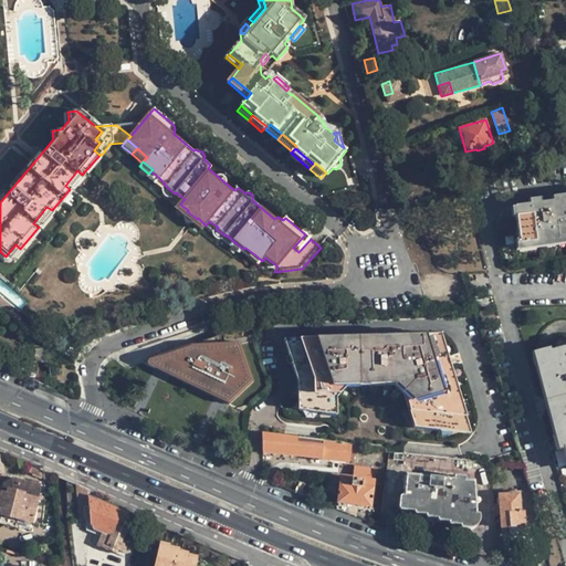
[(146,176),(155,182),(158,177),(150,171),(148,174),(146,176)]
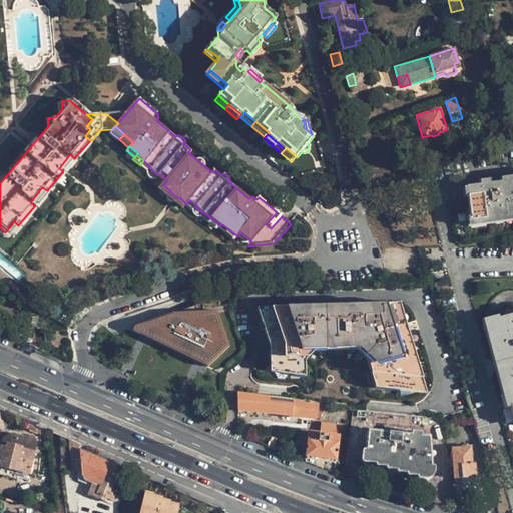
[(143,160),(140,165),(146,170),(148,167),(149,166),(143,160)]
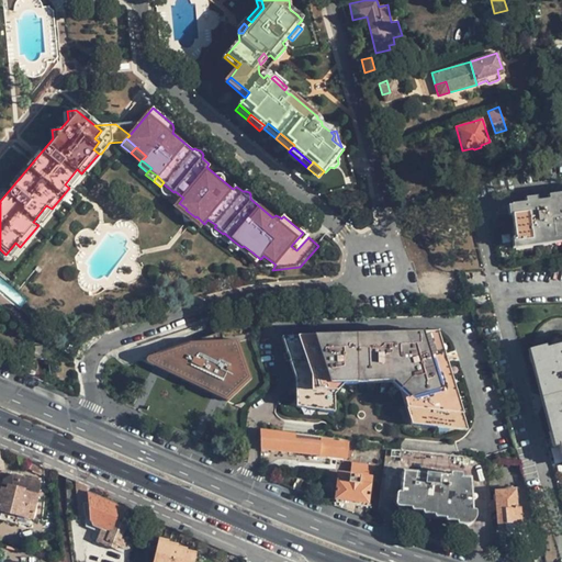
[(163,183),(160,187),(161,189),(161,191),(164,193),(170,195),(173,192),(163,183)]
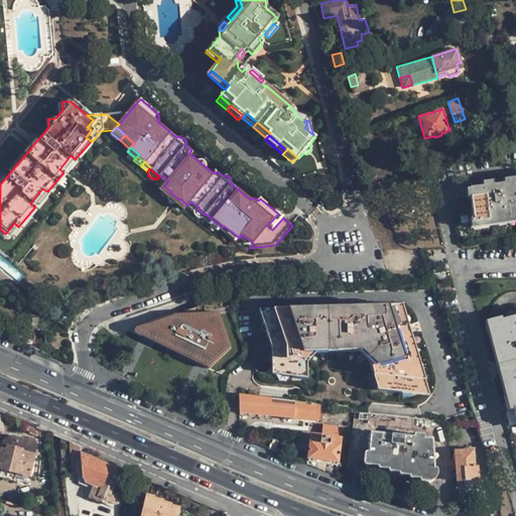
[(159,176),(156,179),(164,186),(168,181),(160,175),(159,176)]
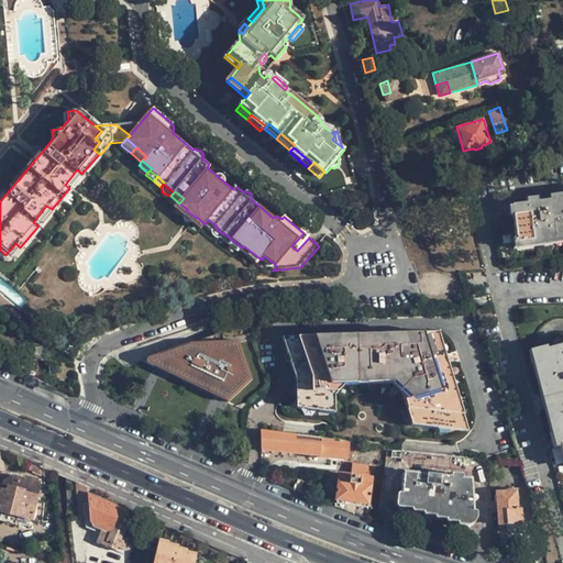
[(562,197),(511,205),(517,242),(562,235),(562,197)]
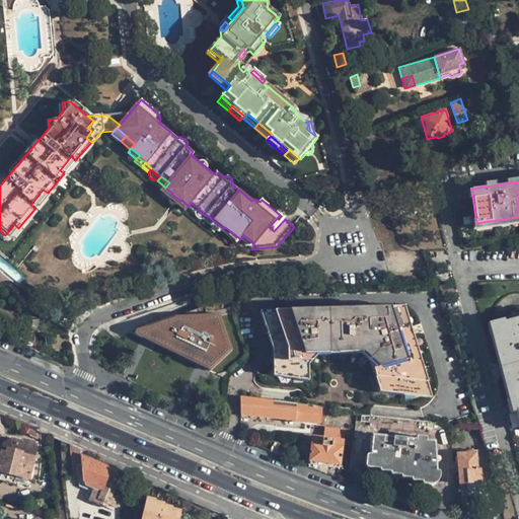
[(162,191),(169,197),(171,194),(172,193),(165,188),(162,191)]
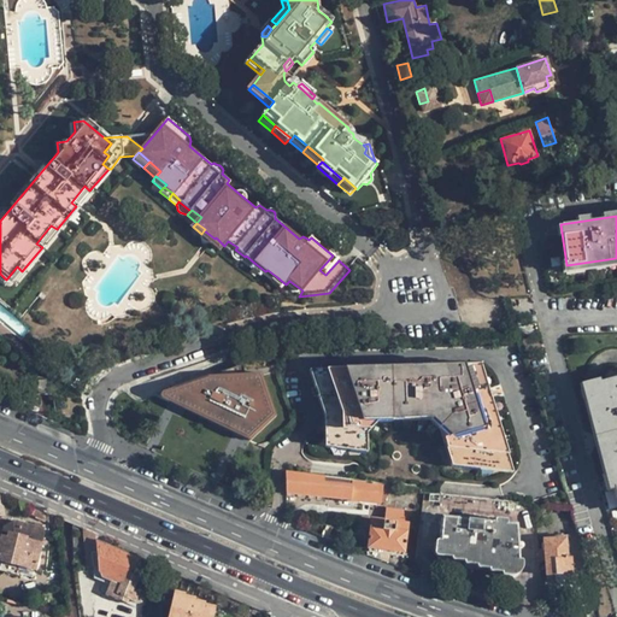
[(207,242),(211,244),(215,239),(204,230),(201,234),(201,235),(203,239),(204,241),(207,242)]
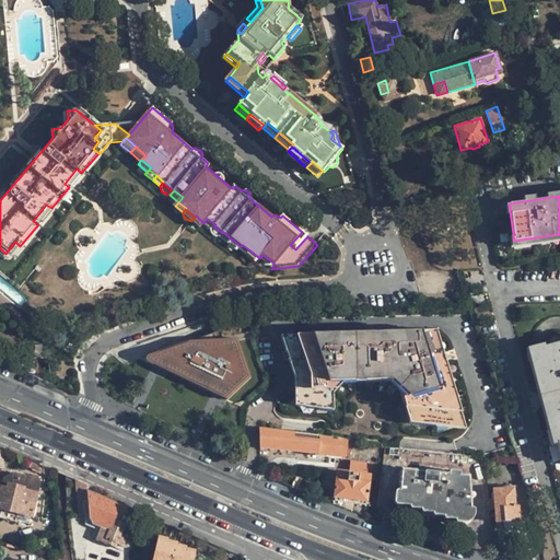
[(200,228),(203,223),(196,216),(195,217),(191,221),(200,228)]
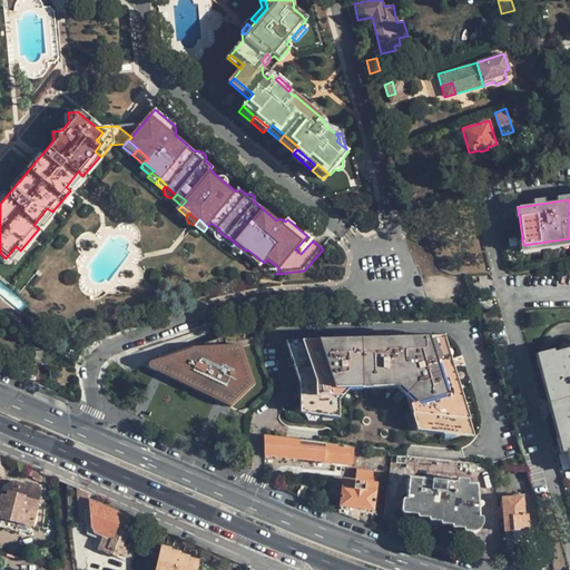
[(207,227),(215,234),(217,231),(219,228),(210,223),(207,227)]
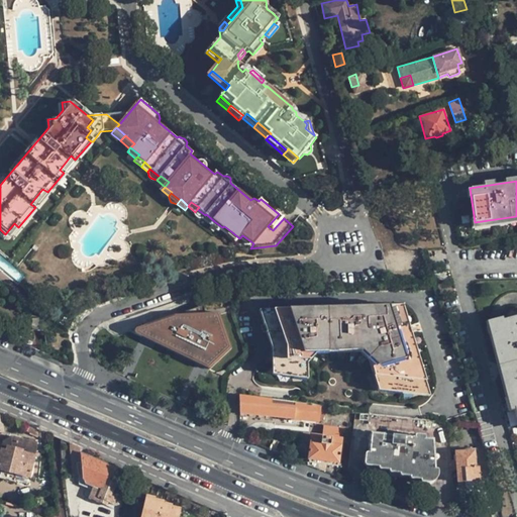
[(199,218),(202,219),(205,215),(197,209),(195,212),(195,213),(196,215),(197,217),(199,218)]
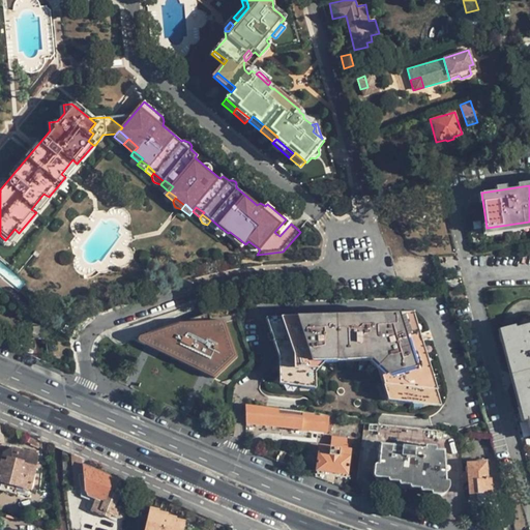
[(207,225),(215,231),(219,227),(211,219),(210,221),(207,225)]
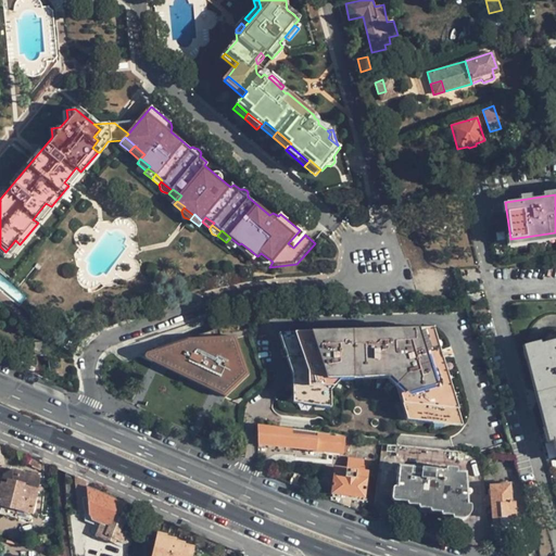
[(305,235),(300,230),(288,243),(293,248),(305,235)]
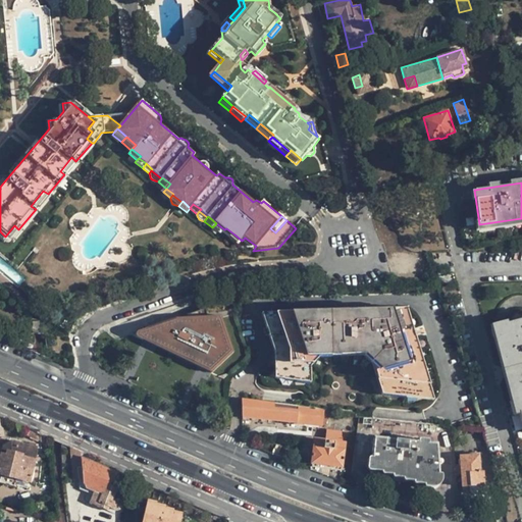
[(220,235),(222,232),(224,229),(216,223),(212,227),(220,235)]
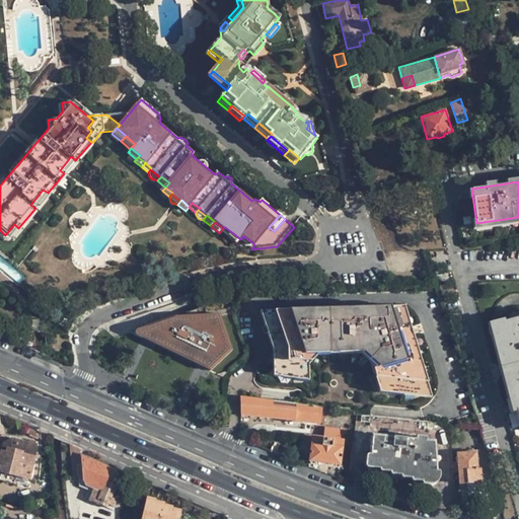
[(221,231),(229,237),(233,233),(225,227),(223,228),(221,231)]
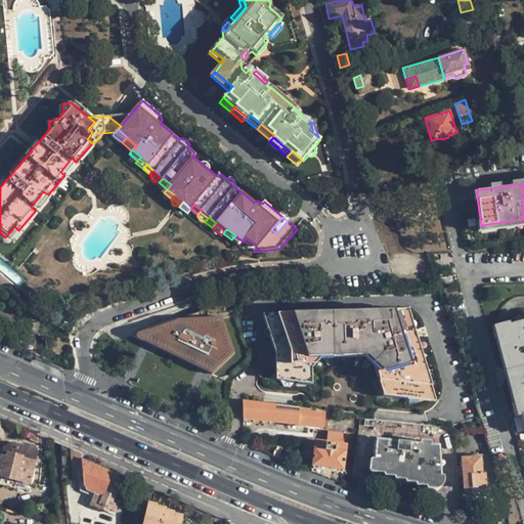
[(239,246),(241,244),(243,242),(235,235),(231,239),(239,246)]
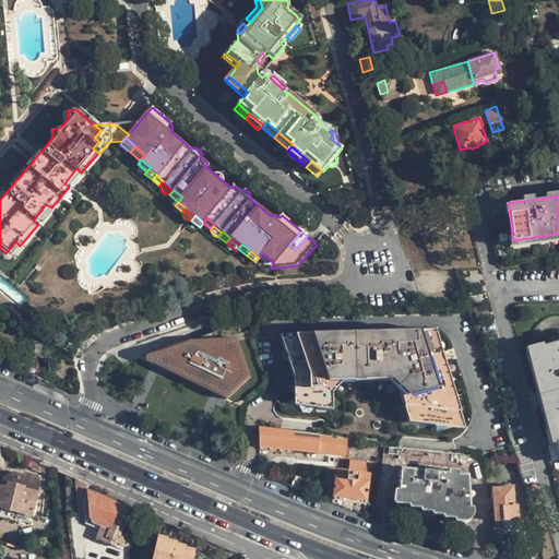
[(259,258),(257,260),(266,269),(271,269),(274,263),(262,254),(259,258)]
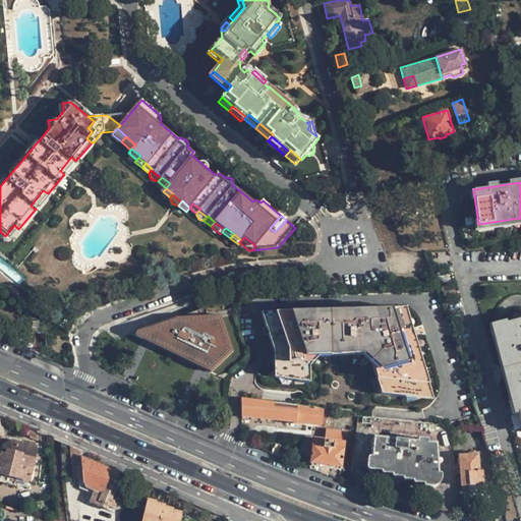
[(301,350),(320,350),(321,350),(333,350),(333,353),(348,353),(348,349),(370,349),(383,392),(393,389),(395,393),(399,392),(400,393),(410,391),(411,394),(417,393),(418,395),(426,393),(405,320),(402,321),(400,311),(277,314),(286,346),(276,356),(277,374),(302,378),(303,373),(300,373),(301,350)]
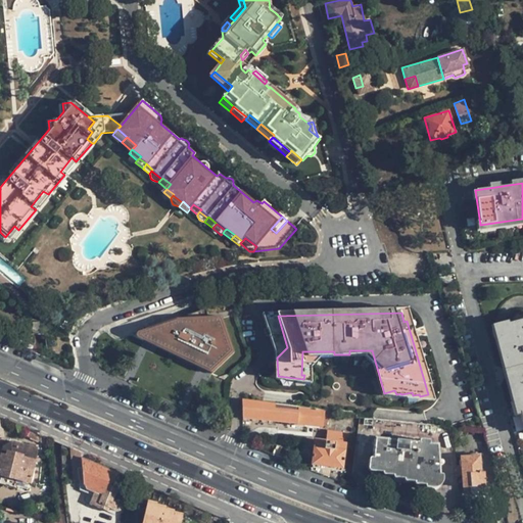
[(276,345),(277,358),(287,347),(278,316),(267,316),(267,327),(270,327),(270,336),(273,336),(273,344),(276,345)]
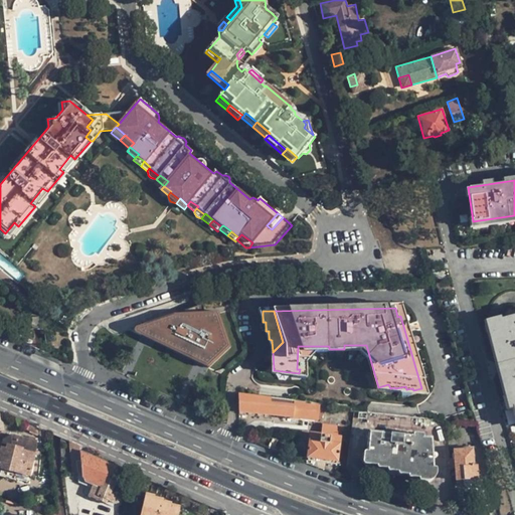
[(514,316),(489,324),(514,420),(514,316)]
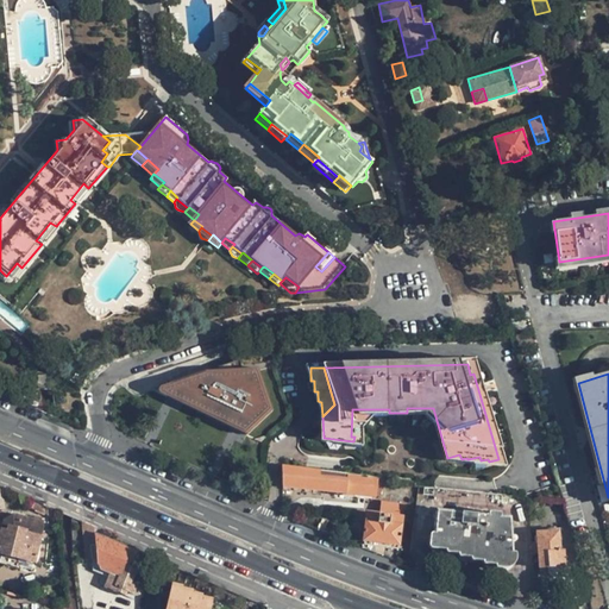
[(225,406),(207,399),(205,403),(194,397),(170,387),(158,413),(165,416),(173,420),(193,429),(190,434),(208,443),(225,406)]
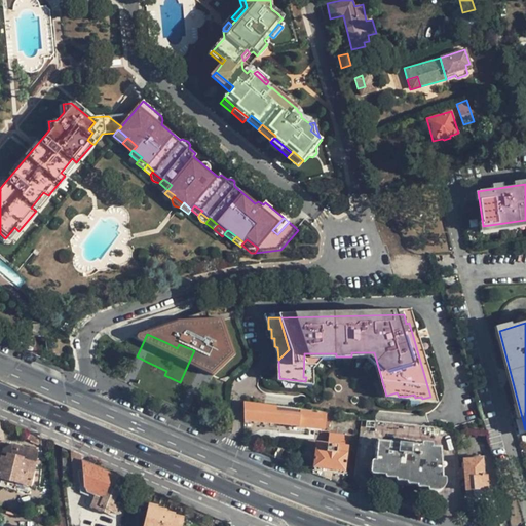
[(179,344),(170,339),(167,343),(177,348),(179,344)]
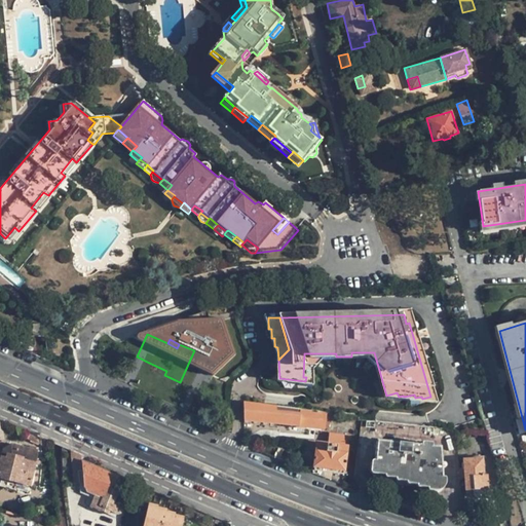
[(312,365),(323,353),(304,353),(303,377),(306,377),(305,381),(313,382),(312,370),(314,367),(312,365)]
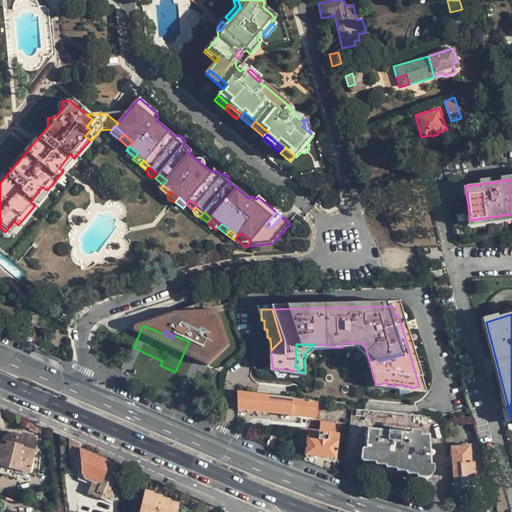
[(328,403),(300,399),(236,390),(236,408),(316,418),(316,416),(319,416),(319,408),(324,408),(324,406),(328,406),(328,403)]
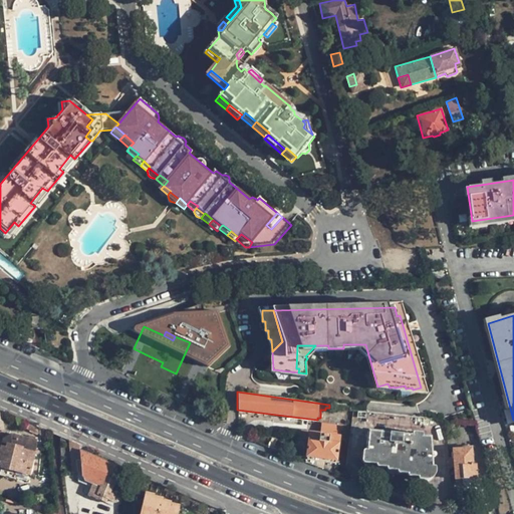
[(430,432),(431,419),(394,415),(365,412),(365,418),(364,424),(430,432)]
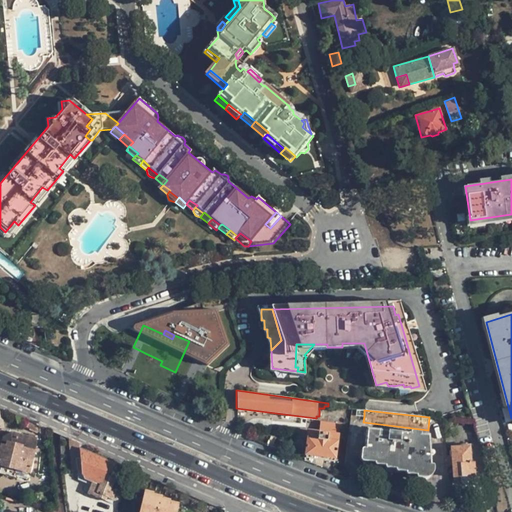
[(334,458),(338,425),(321,423),(320,433),(308,431),(306,455),(334,458)]
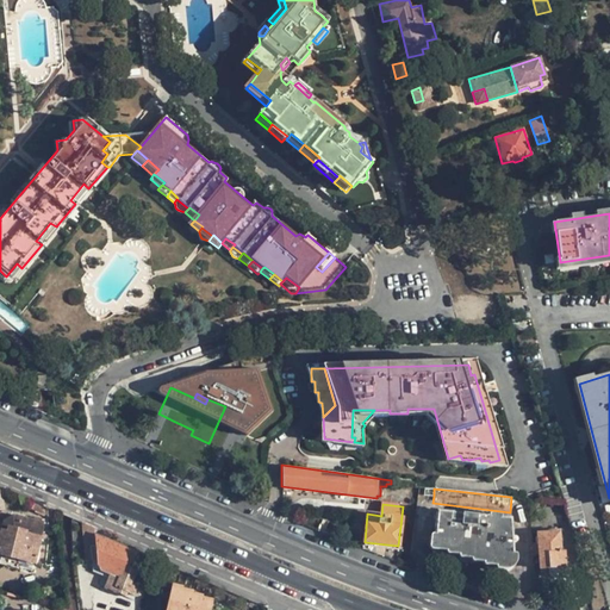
[(510,561),(510,522),(436,514),(433,547),(444,549),(444,551),(458,553),(458,555),(471,558),(471,559),(483,561),(483,564),(495,565),(495,566),(503,567),(506,567),(509,565),(510,561)]
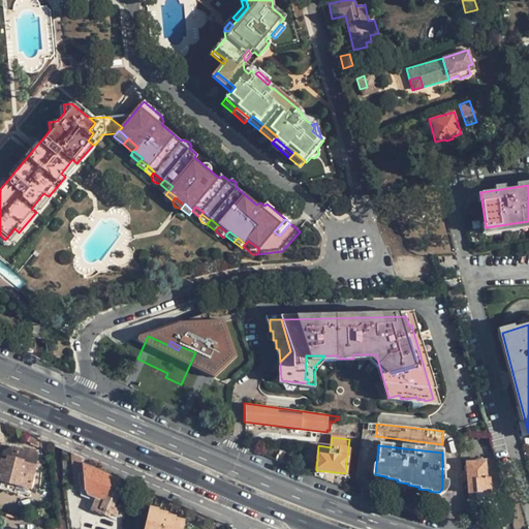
[(0,479),(1,480),(16,485),(29,489),(37,454),(11,447),(2,453),(0,460),(0,479)]
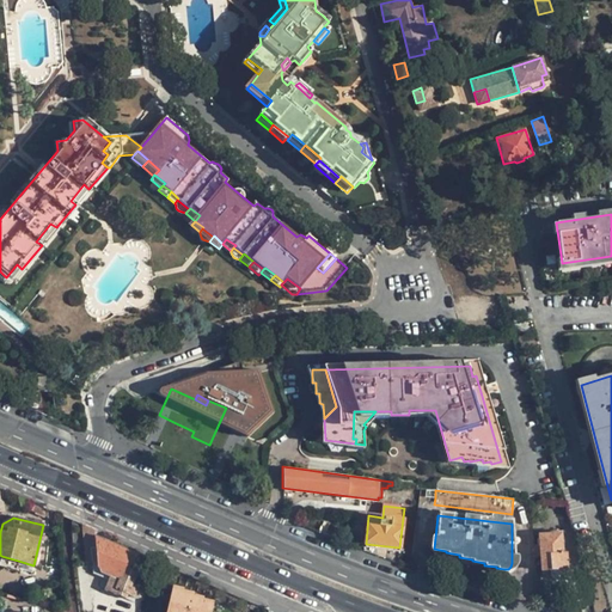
[(549,570),(550,574),(554,577),(556,579),(560,579),(563,577),(565,575),(567,569),(565,552),(561,552),(560,534),(539,536),(542,570),(549,570)]
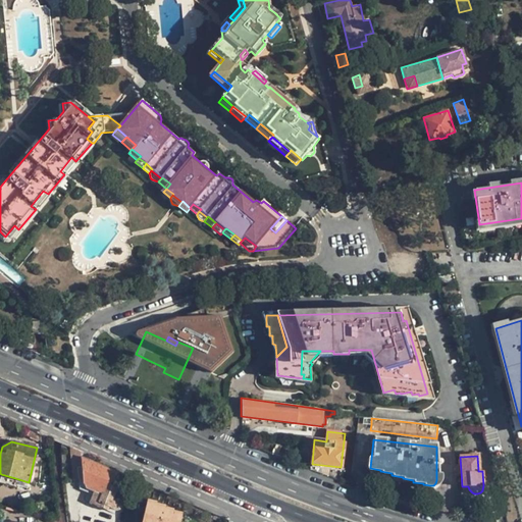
[(83,480),(84,484),(87,487),(94,491),(89,503),(107,511),(109,507),(116,509),(117,509),(119,507),(120,506),(120,502),(119,500),(117,499),(113,498),(117,488),(123,491),(129,478),(81,458),(83,480)]
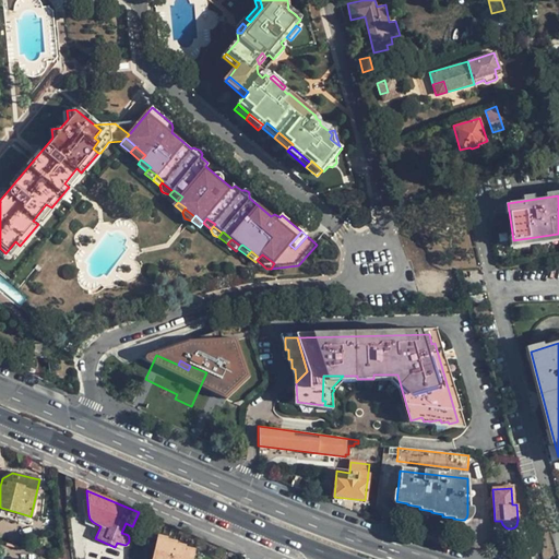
[(0,516),(14,521),(16,512),(1,508),(0,511),(0,516)]
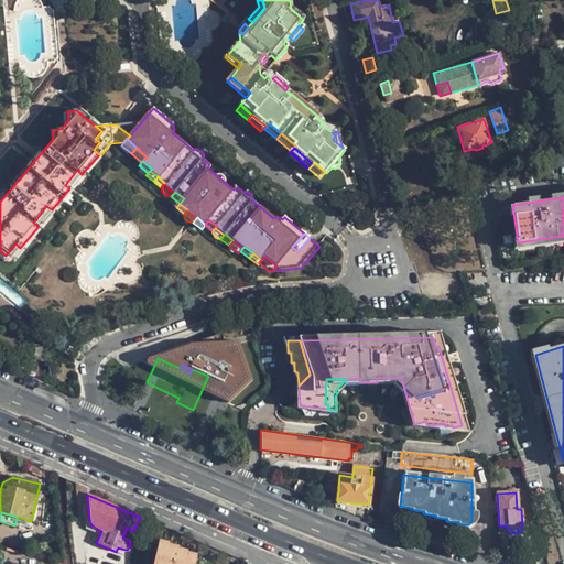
[(84,557),(91,556),(86,519),(72,520),(74,552),(83,552),(84,557)]
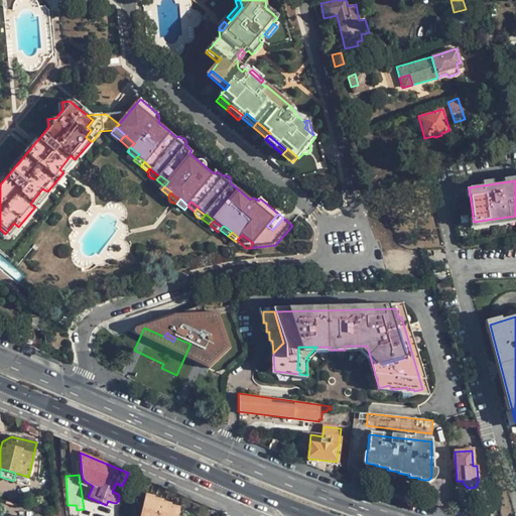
[(209,515),(211,508),(137,477),(134,491),(145,494),(139,515),(209,515)]
